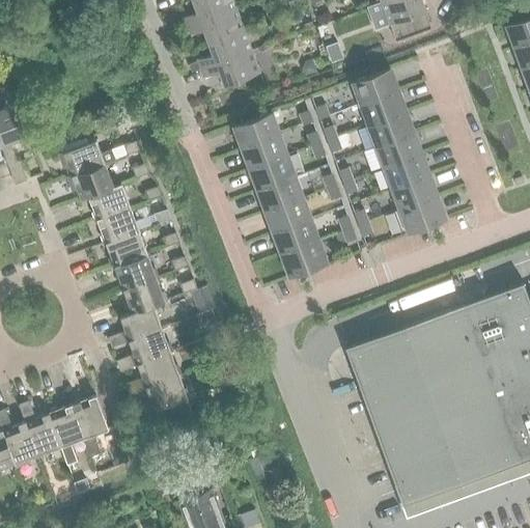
[(180,21),(184,30),(235,10),(231,0),(199,0),(192,3),(196,15),(180,21)]
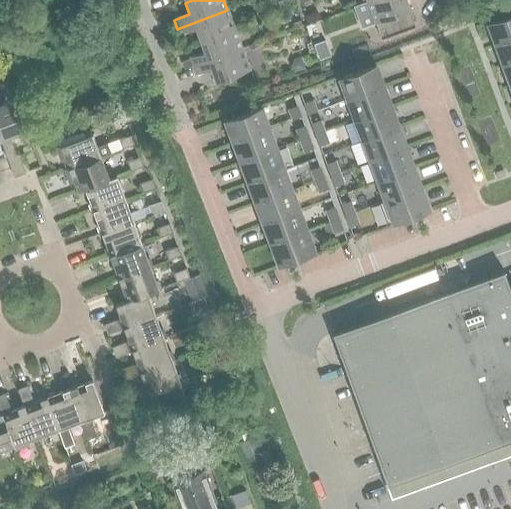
[(291,0),(289,0),(278,4),(281,12),(294,7),(291,0)]
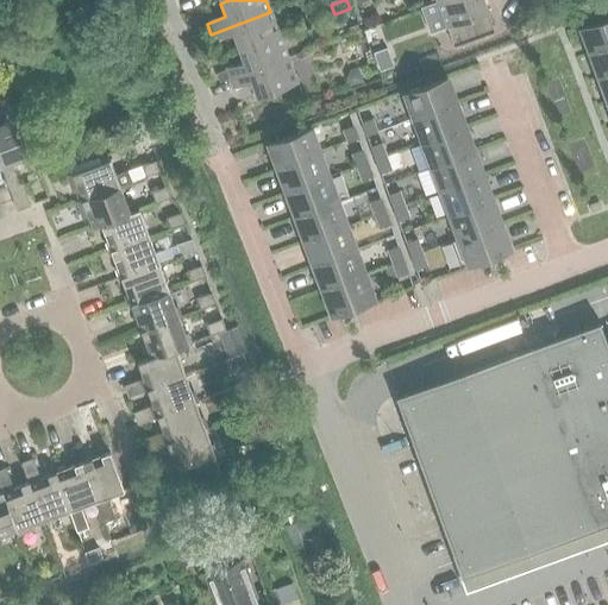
[(450,0),(437,5),(446,31),(455,54),(496,38),(488,16),(481,0),(450,0)]
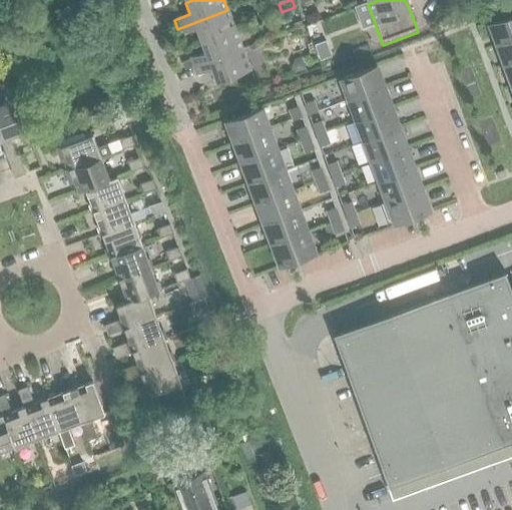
[(196,31),(200,43),(234,31),(227,10),(177,29),(180,37),(196,31)]
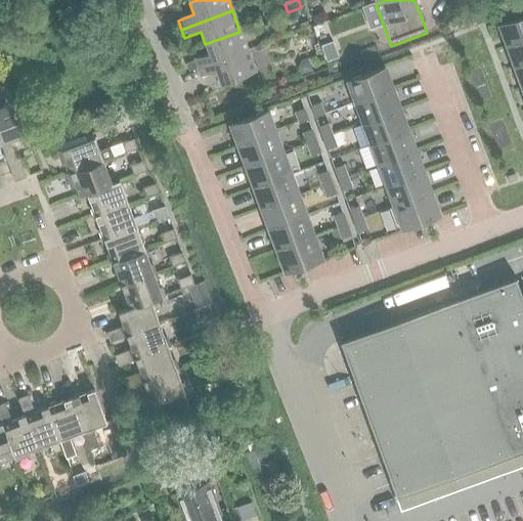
[(522,17),(500,28),(508,48),(522,42),(522,17)]
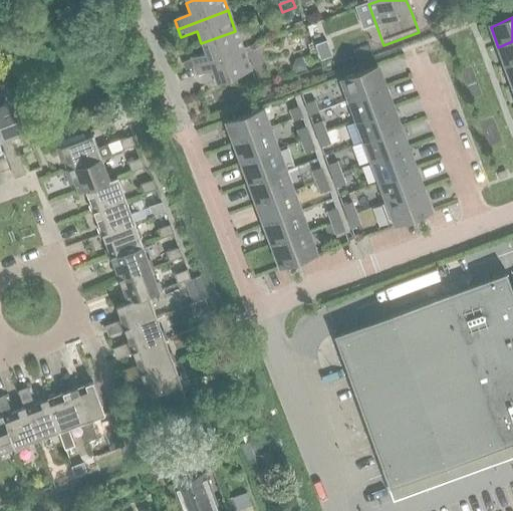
[(304,28),(303,23),(294,26),(296,31),(304,28)]
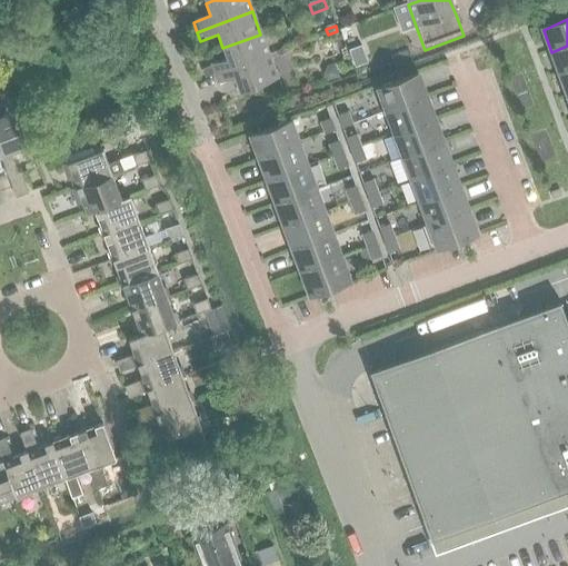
[(210,68),(213,77),(269,57),(260,35),(222,48),(227,61),(210,68)]
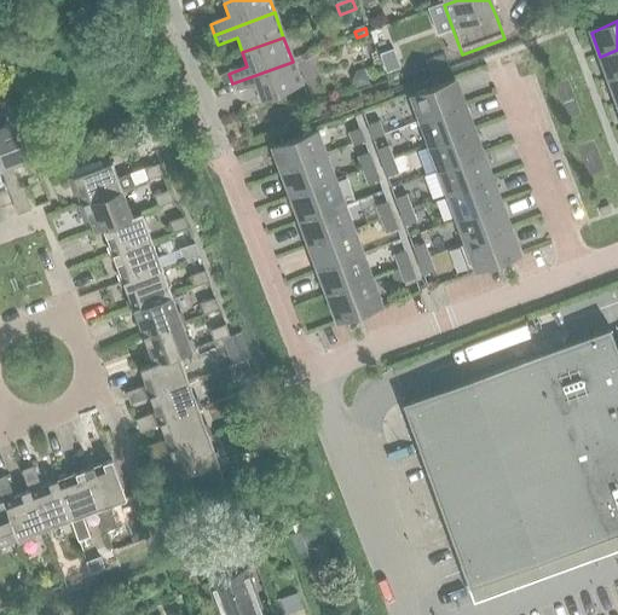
[(617,50),(600,57),(610,82),(617,79),(617,50)]
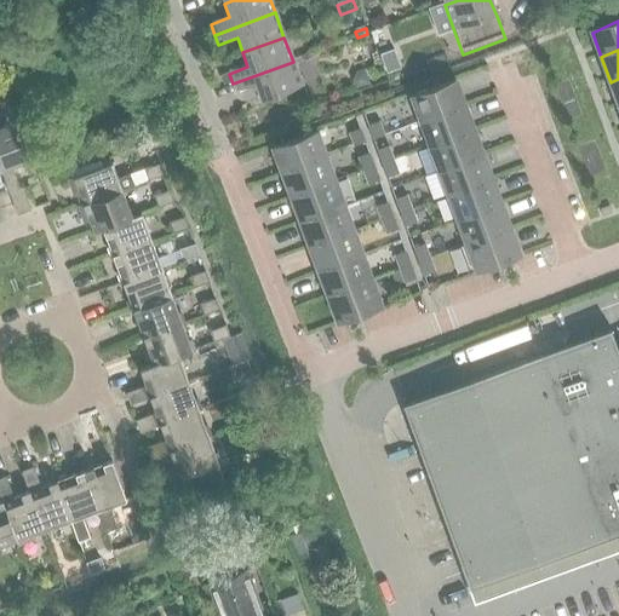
[(401,70),(394,52),(380,57),(388,75),(401,70)]
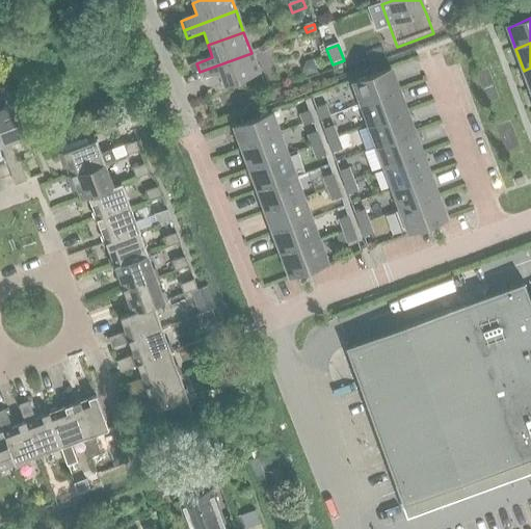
[(260,75),(251,53),(200,72),(203,80),(219,75),(223,88),(260,75)]
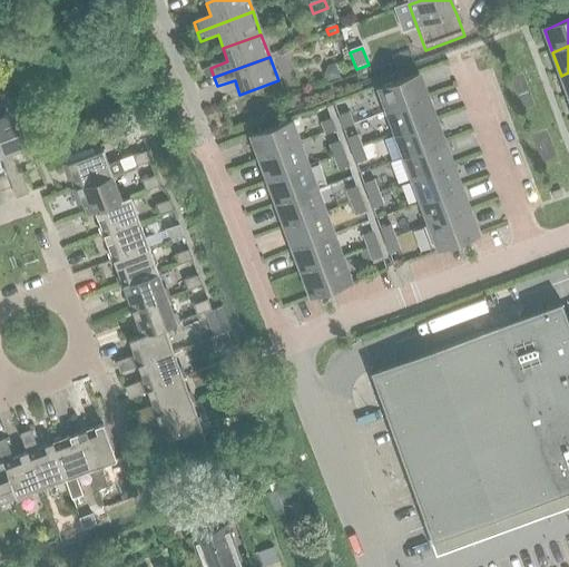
[(334,66),(327,69),(323,77),(326,85),(340,79),(334,66)]
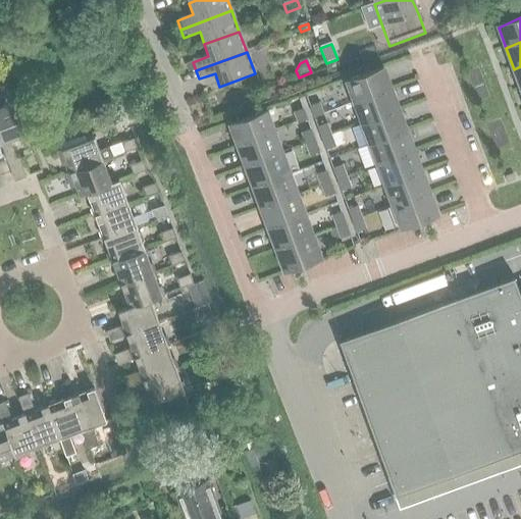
[(391,91),(382,70),(348,83),(355,104),(391,91)]
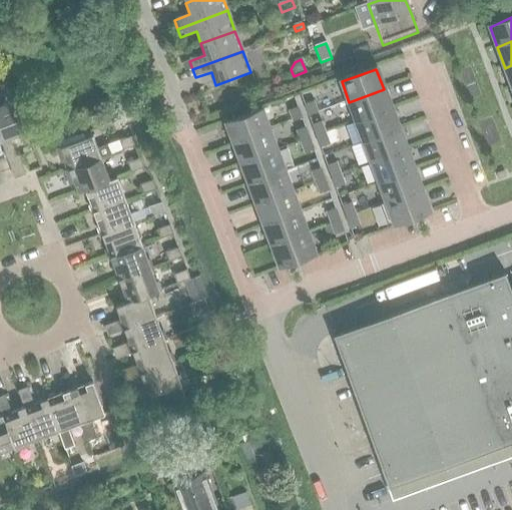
[(392,110),(384,89),(349,102),(357,123),(392,110)]
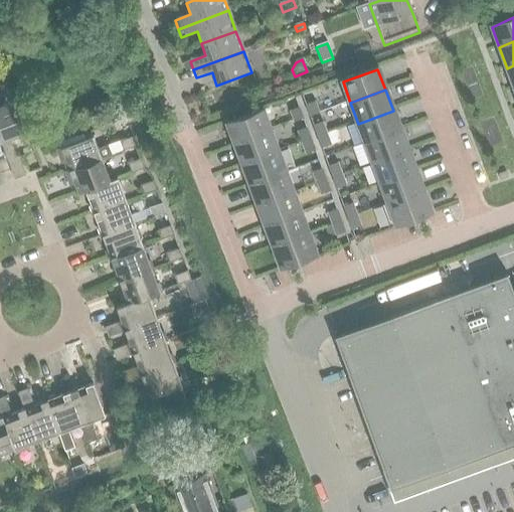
[(315,104),(306,107),(310,118),(319,115),(315,104)]
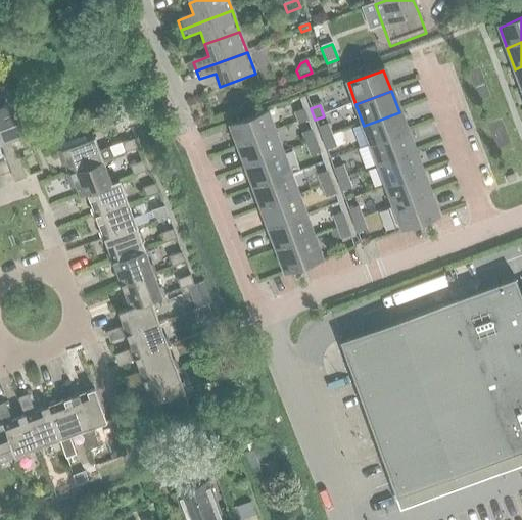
[(11,106),(0,109),(0,146),(7,166),(16,161),(9,143),(24,138),(11,106)]
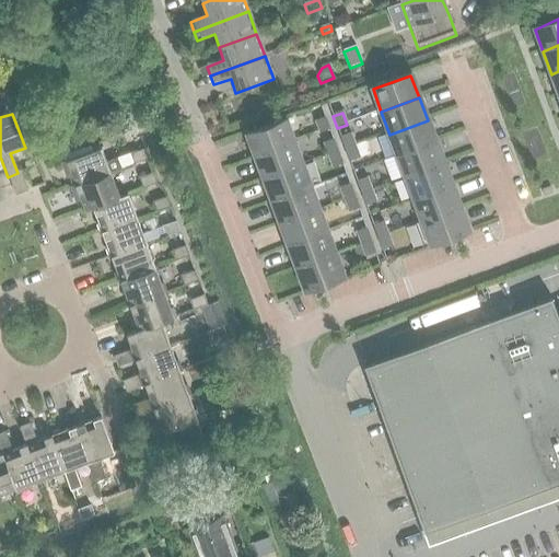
[(330,131),(325,119),(315,123),(319,135),(330,131)]
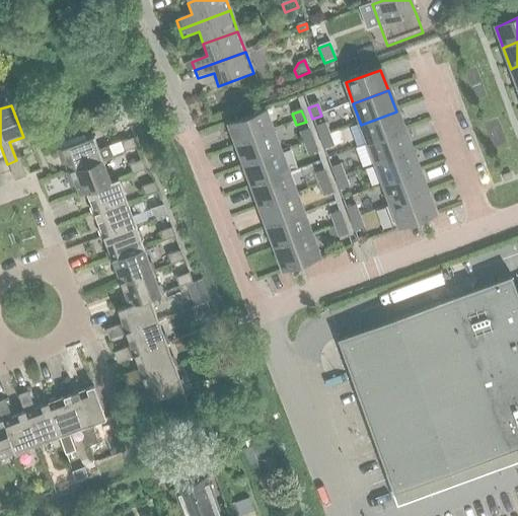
[(403,132),(396,112),(361,125),(368,145),(403,132)]
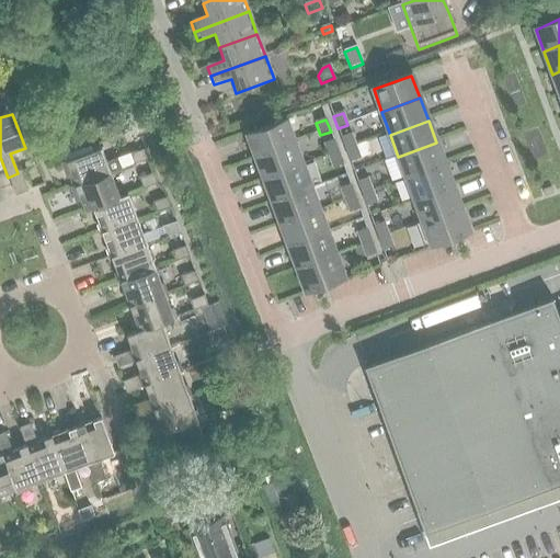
[(295,144),(286,122),(248,136),(256,158),(295,144)]
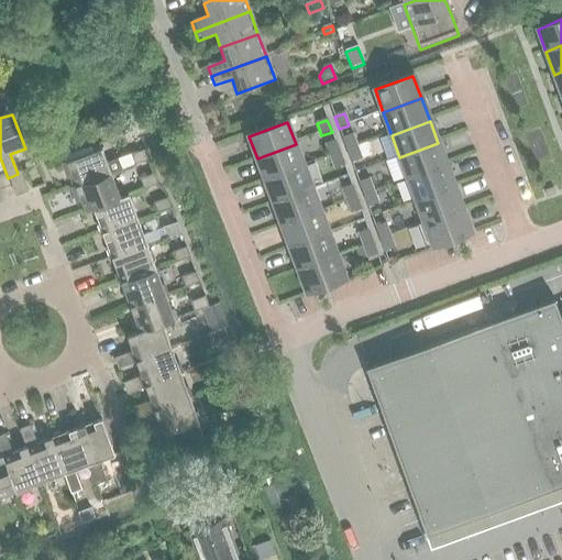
[(357,147),(353,135),(343,140),(348,152),(357,147)]
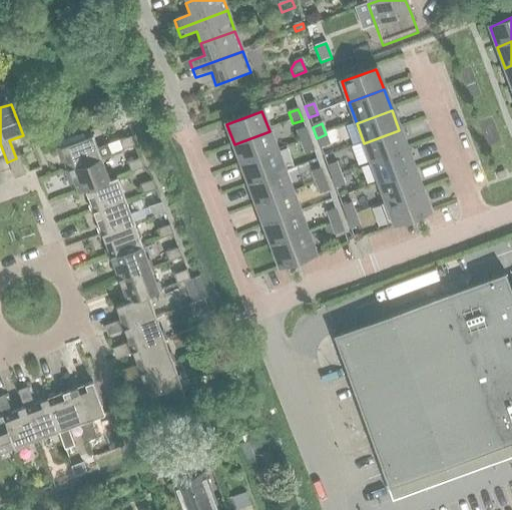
[(310,140),(306,129),(297,133),(301,144),(310,140)]
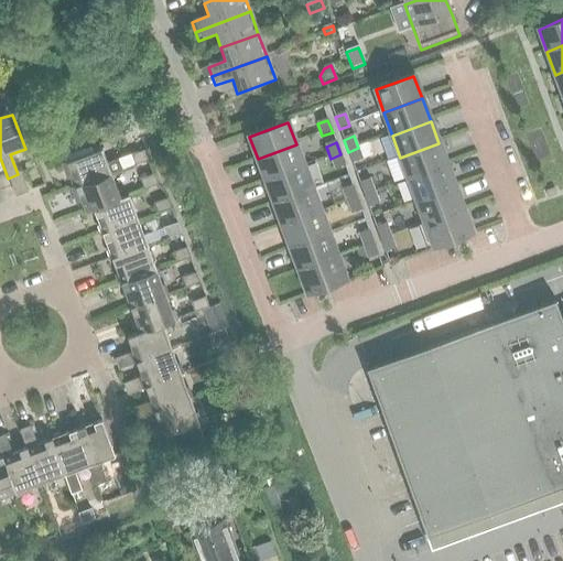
[(447,166),(439,143),(400,158),(409,181),(447,166)]
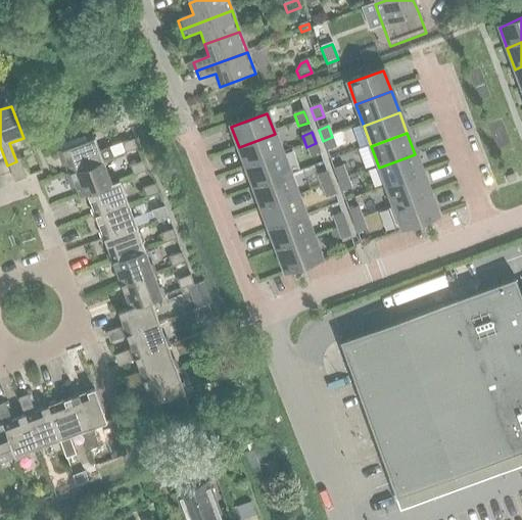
[(282,155),(275,134),(239,147),(247,169),(282,155)]
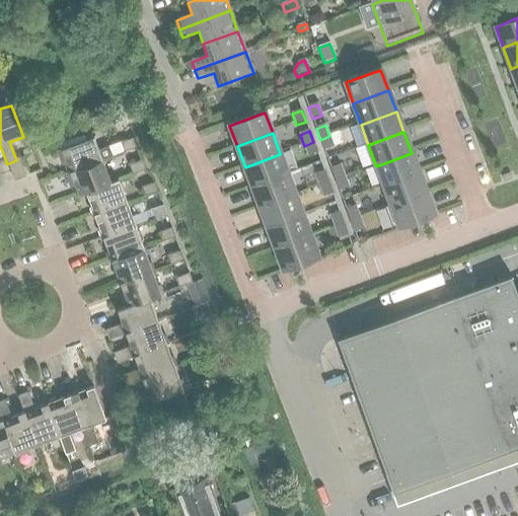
[(334,148),(329,136),(320,140),(324,151),(334,148)]
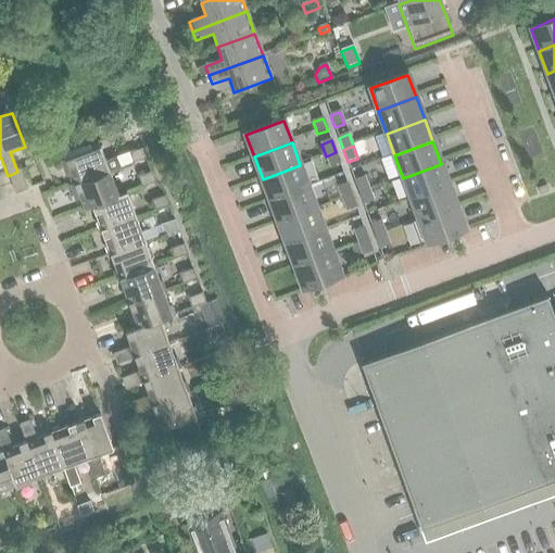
[(109,174),(100,149),(60,163),(66,178),(72,176),(75,186),(109,174)]
